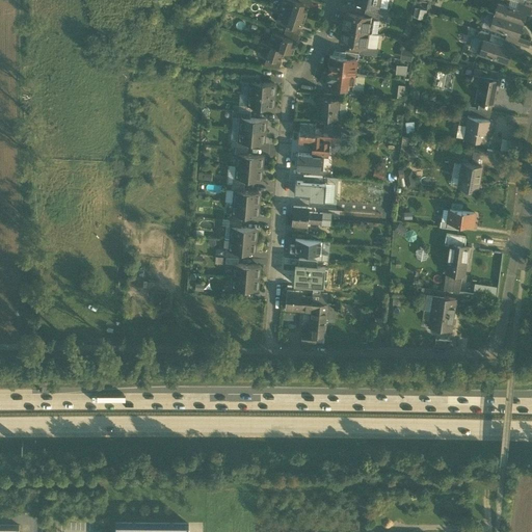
[(295,0),(283,0),(281,8),(304,17),(307,10),(302,9),(303,4),(303,3),(295,0)]
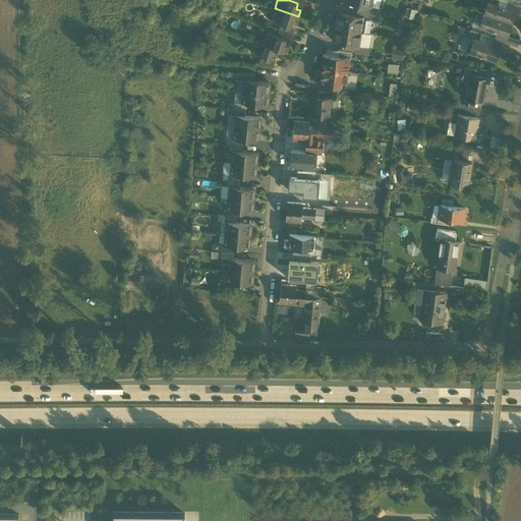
[(508,8),(488,1),(484,13),(510,21),(514,10),(508,8)]
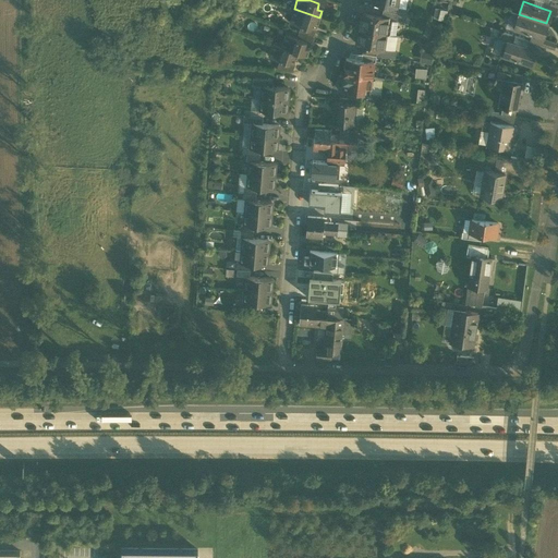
[(550,3),(545,2),(544,9),(550,11),(556,13),(557,7),(550,3)]
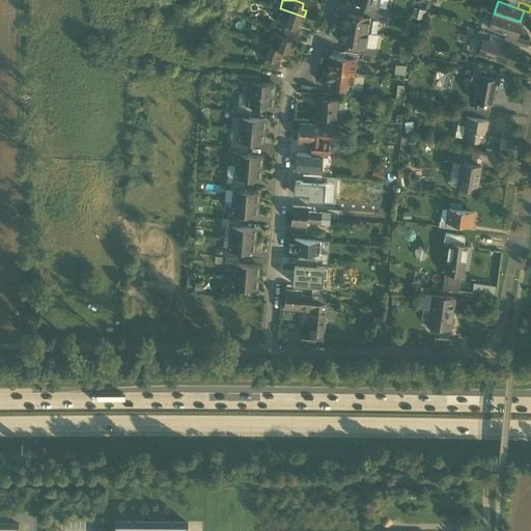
[(378,6),(365,3),(364,9),(383,14),(384,6),(378,5),(378,6)]
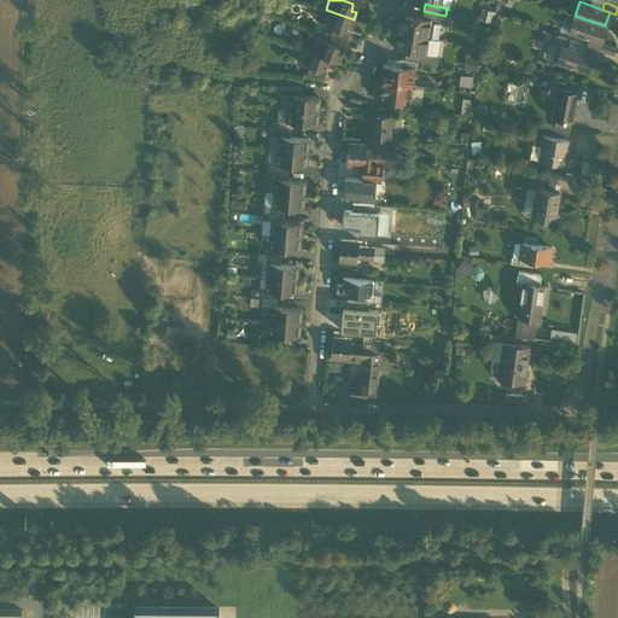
[(354,19),(326,10),(321,23),(333,28),(344,31),(344,30),(347,24),(351,27),(354,19)]
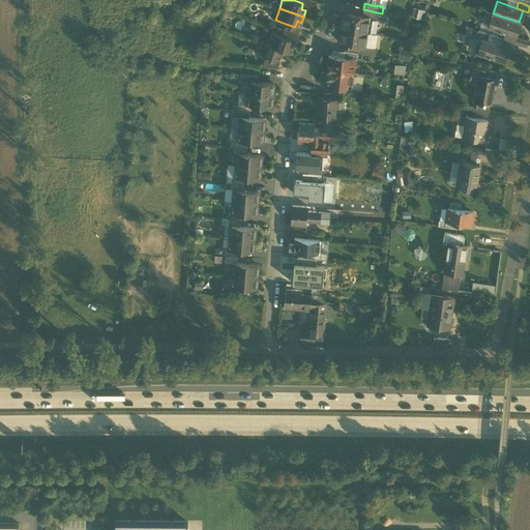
[(382,13),(363,9),(362,16),(369,17),(367,18),(377,20),(385,21),(386,13),(382,13)]
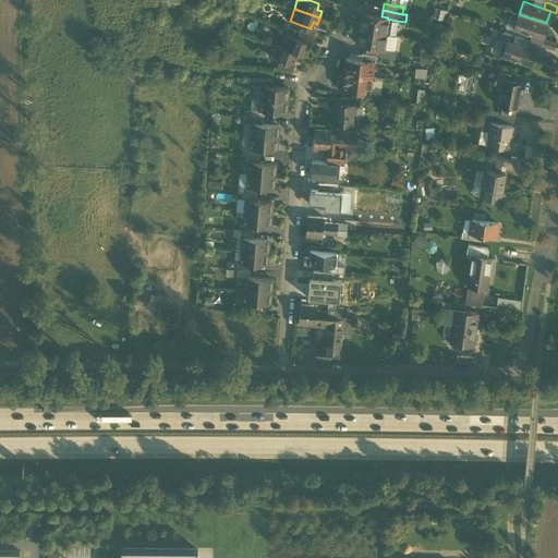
[(381,16),(363,14),(362,16),(360,29),(385,34),(395,36),(397,21),(387,19),(388,17),(381,16)]
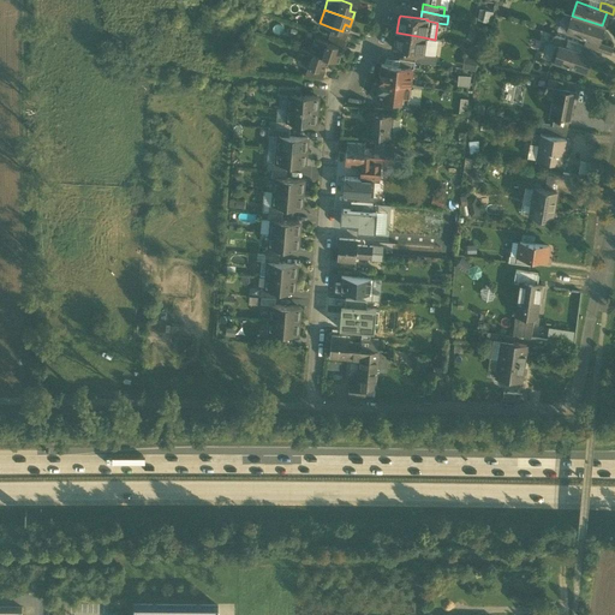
[(602,25),(572,16),(566,31),(585,37),(597,41),(602,25)]
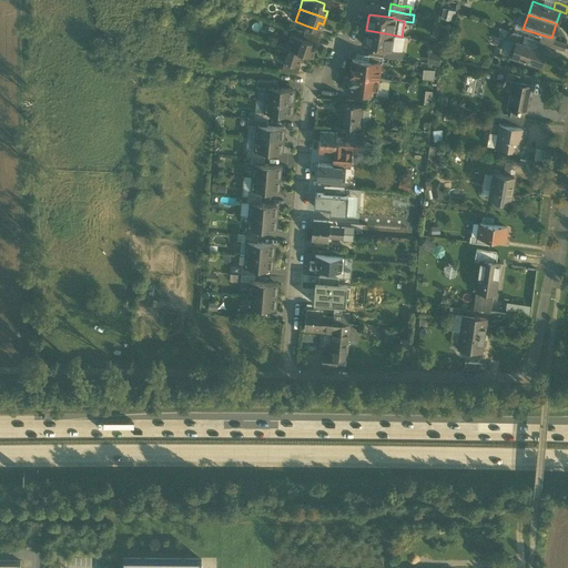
[(316,29),(306,26),(304,32),(318,37),(322,30),(316,28),(316,29)]
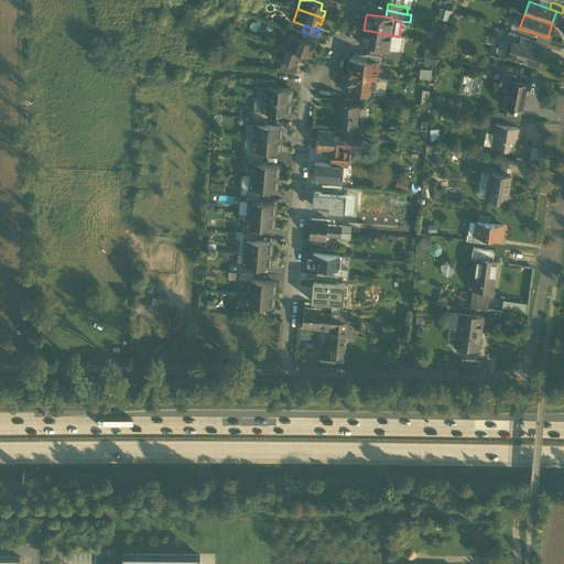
[(389,34),(364,30),(361,44),(362,46),(381,50),(387,50),(389,34)]
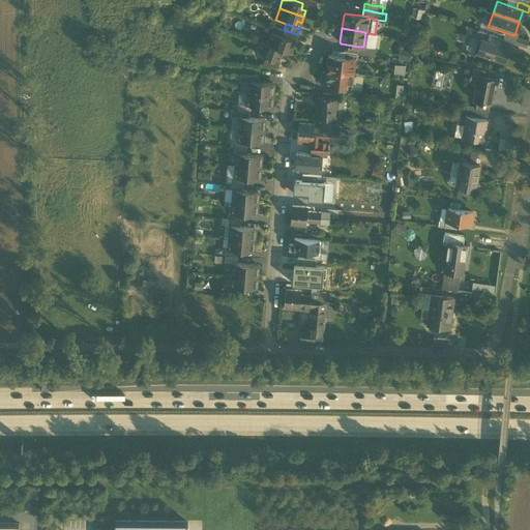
[(297,34),(284,30),(282,35),(291,38),(291,39),(295,41),(297,34)]
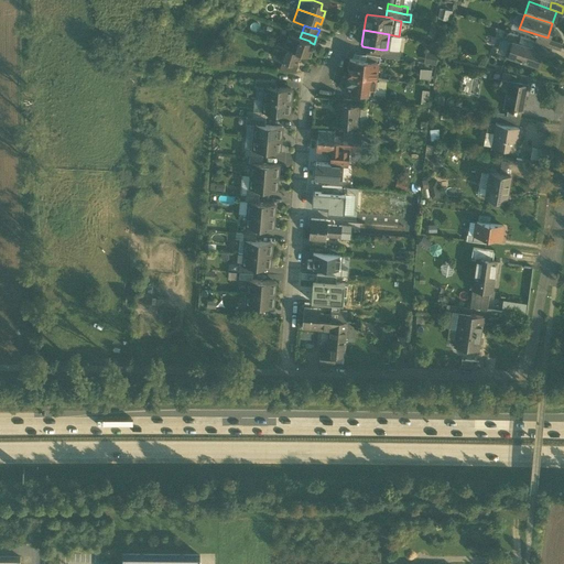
[(300,38),(289,34),(284,46),(302,53),(311,56),(313,50),(307,47),(310,42),(310,41),(300,38)]
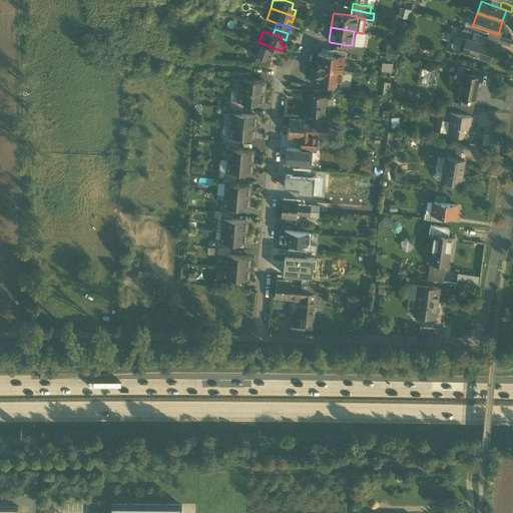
[(498,34),(488,31),(486,37),(501,42),(509,45),(511,38),(498,34)]
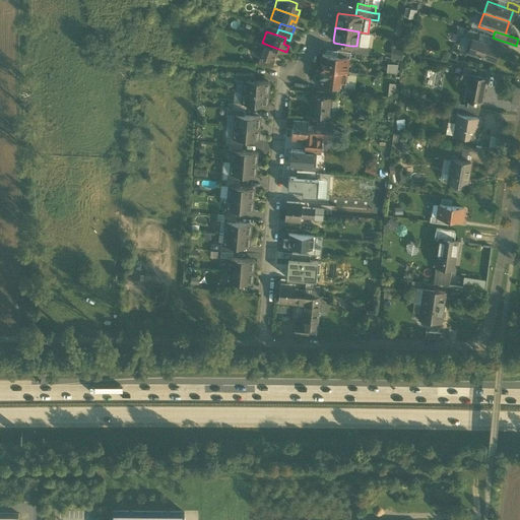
[(491,44),(472,38),(468,51),(494,60),(498,47),(499,46),(491,44)]
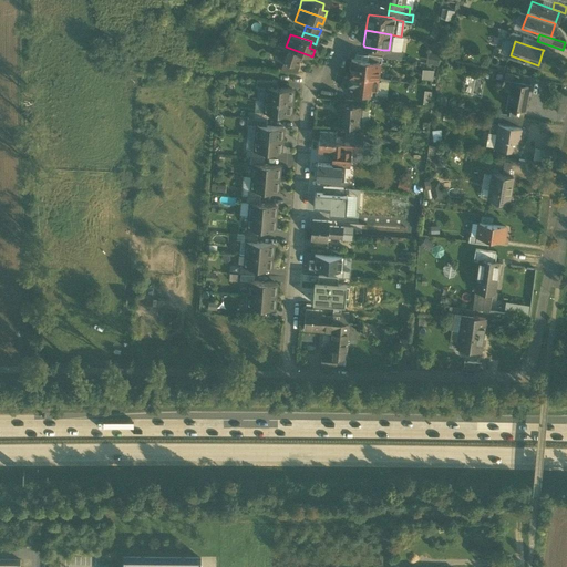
[(554,47),(537,41),(535,48),(544,50),(543,51),(545,52),(545,51),(552,53),(554,47)]
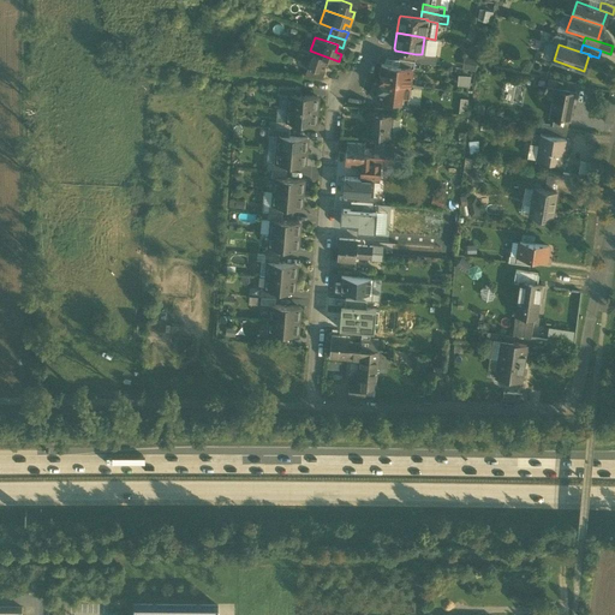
[(329,58),(310,51),(300,47),(296,61),(309,66),(318,70),(320,69),(321,63),(327,65),(329,58)]
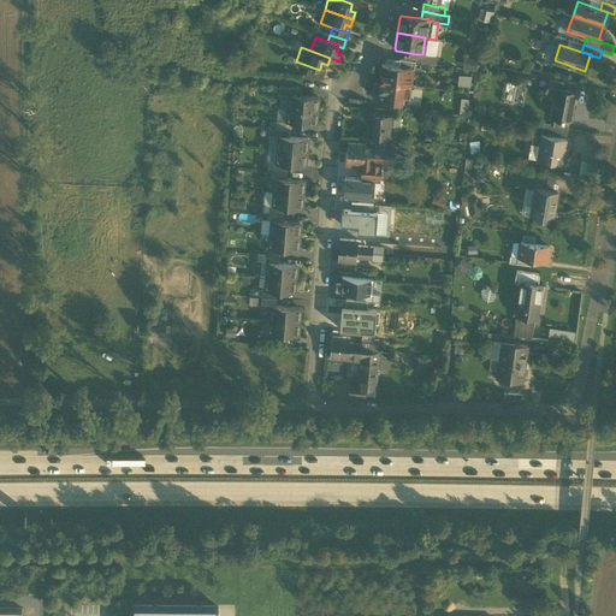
[(422,54),(416,54),(415,61),(436,64),(437,57),(422,54)]
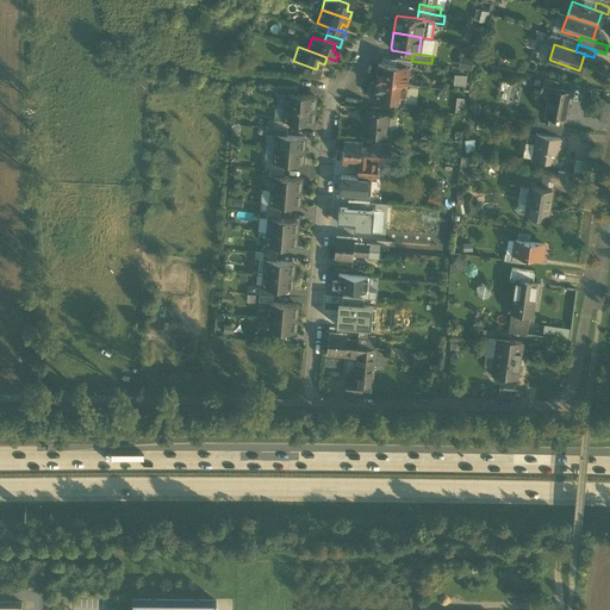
[(411,61),(396,58),(394,66),(409,68),(410,68),(411,61)]
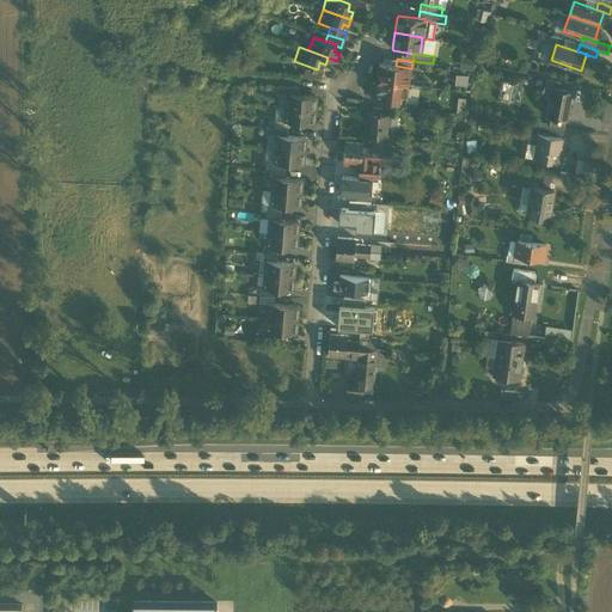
[(396,66),(379,65),(378,73),(377,81),(408,85),(410,68),(396,66)]
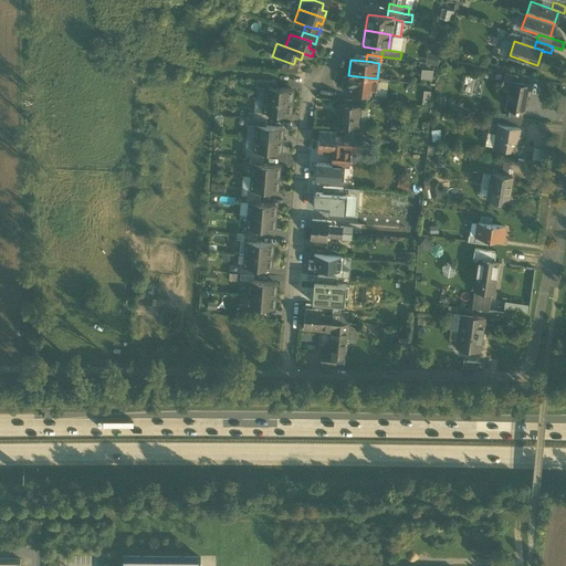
[(293,64),(284,61),(281,71),(296,72),(299,64),(294,63),(293,64)]
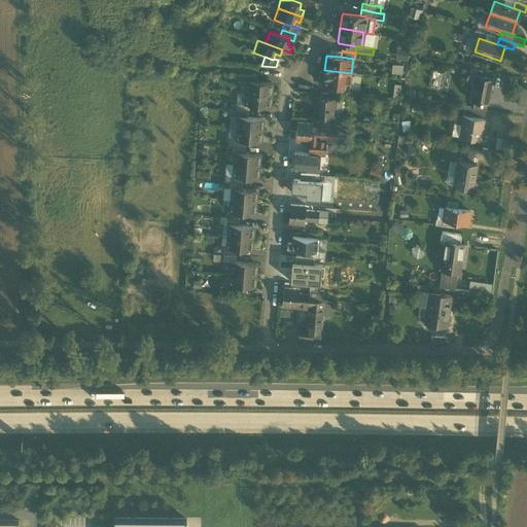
[(483,70),(469,67),(468,74),(476,75),(481,76),(483,70)]
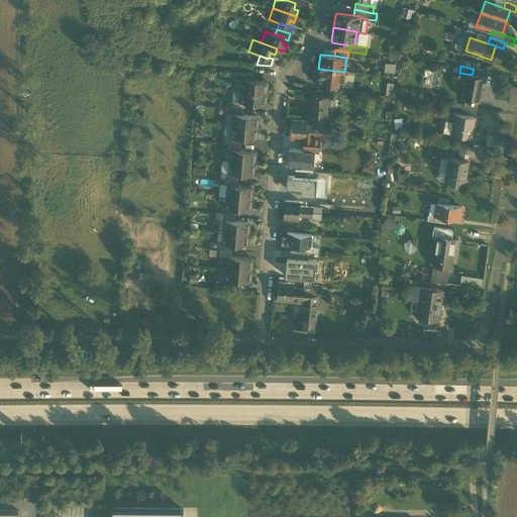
[(344,72),(318,69),(318,76),(317,84),(334,86),(342,86),(344,72)]
